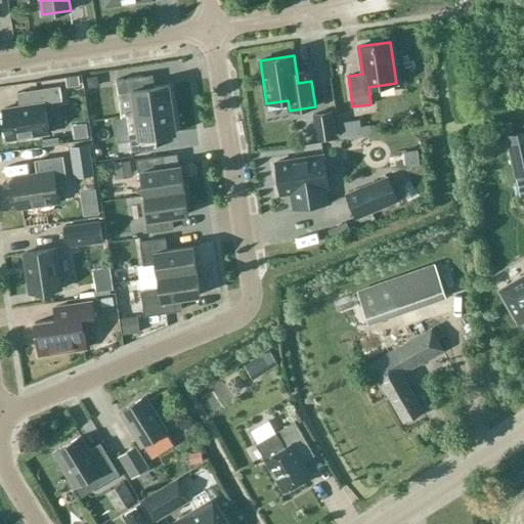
[(135,115),(172,108),(168,85),(143,88),(142,76),(116,80),(118,93),(132,91),(135,115)]
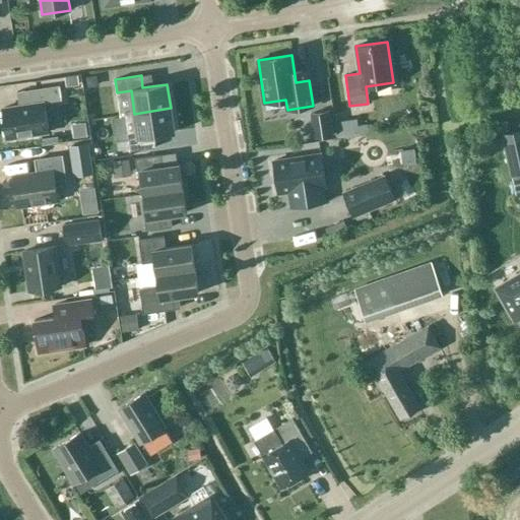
[(49,132),(44,103),(61,101),(59,85),(28,90),(31,105),(2,109),(7,138),(49,132)]
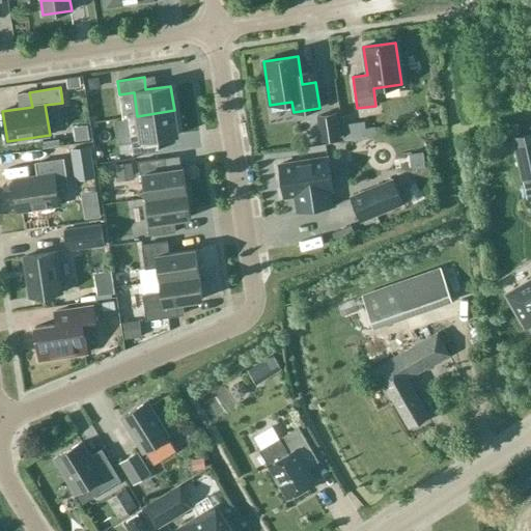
[(178,135),(174,110),(137,116),(140,139),(131,141),(133,155),(159,150),(158,138),(178,135)]
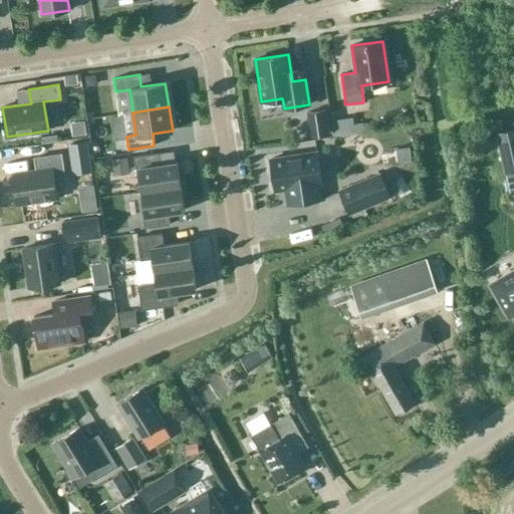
[(329,135),(325,109),(306,111),(310,137),(329,135)]
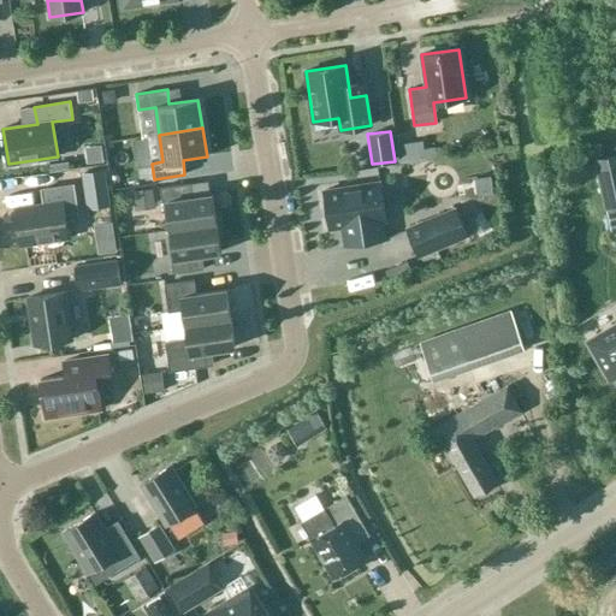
[(418,163),(415,143),(395,146),(397,165),(418,163)]
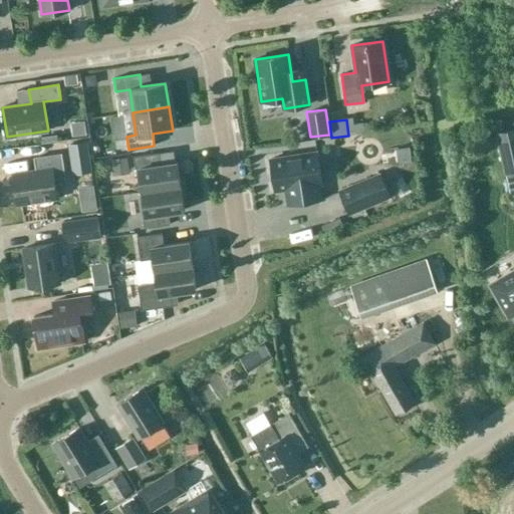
[(513,172),(513,129),(496,133),(506,174),(513,172)]
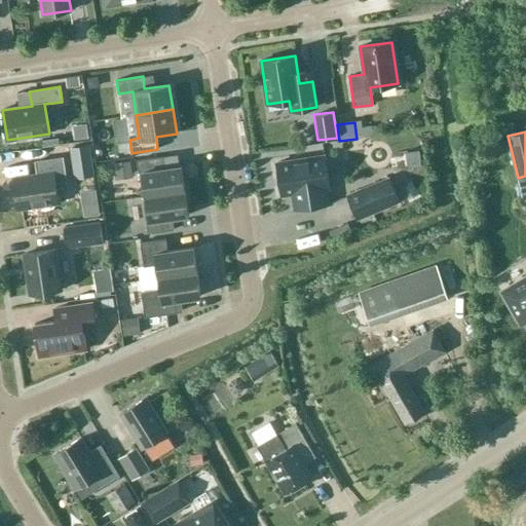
[(94,177),(88,146),(70,149),(75,180),(94,177)]
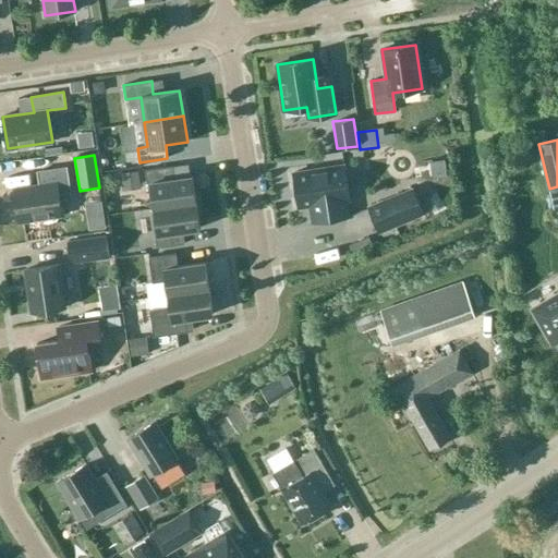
[(344,165),(292,173),(298,207),(311,205),(313,222),(348,218),(346,201),(350,199),(344,165)]
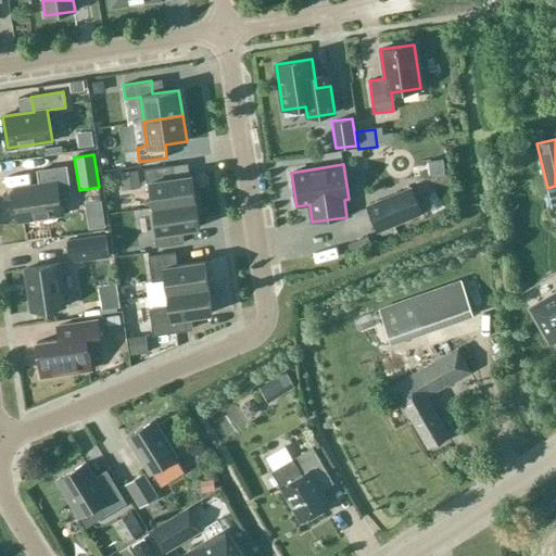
[(150,182),(153,207),(196,201),(191,176),(174,178),(173,165),(144,169),(147,182),(150,182)]
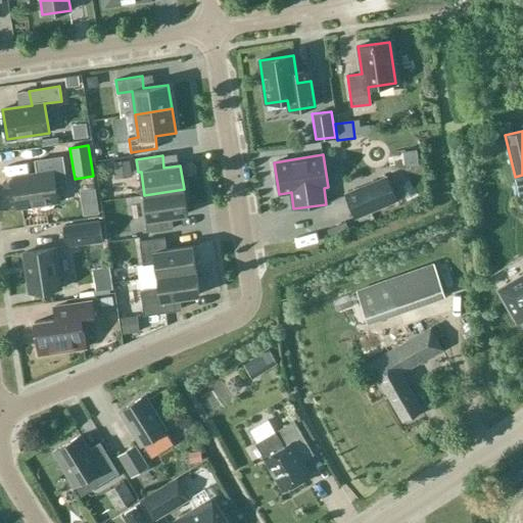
[(12,177),(17,208),(58,202),(55,182),(65,180),(62,156),(35,160),(37,174),(12,177)]
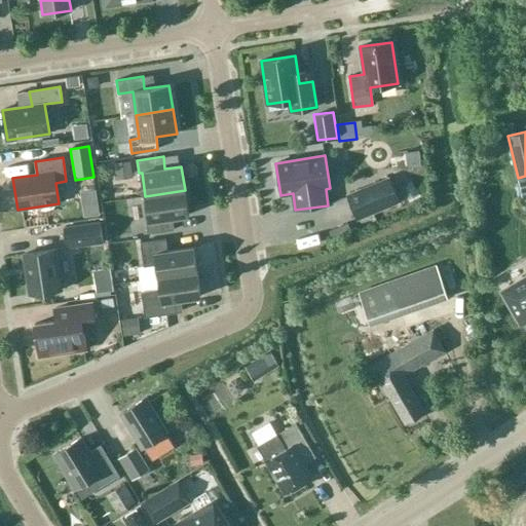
[(133,178),(130,161),(113,164),(116,181),(133,178)]
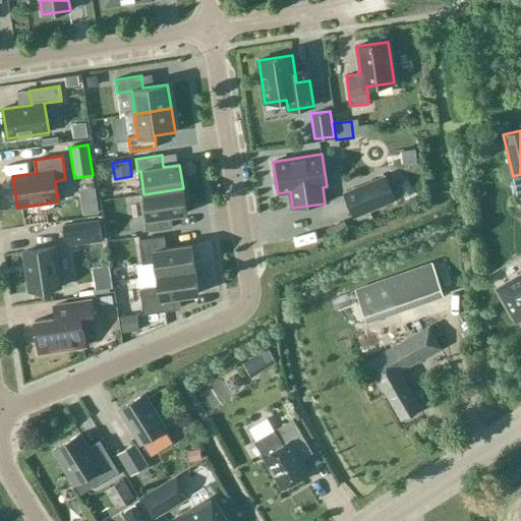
[(385,176),(344,194),(353,217),(395,199),(385,176)]
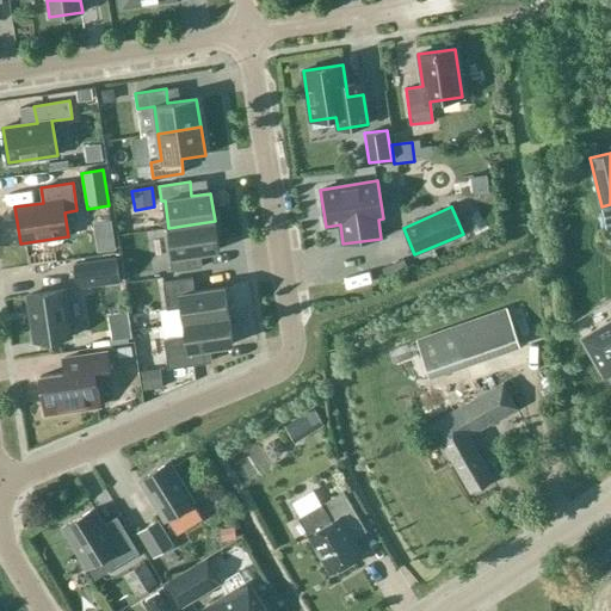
[(107,213),(91,215),(96,240),(112,236),(107,213)]
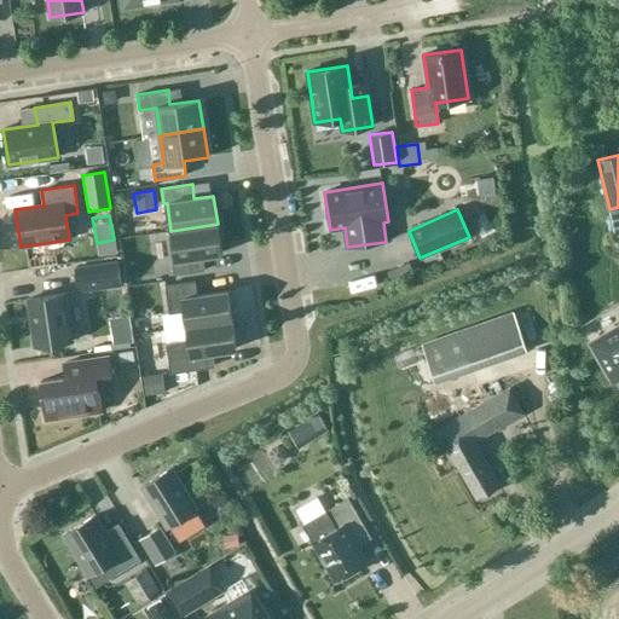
[(218,224),(171,231),(175,260),(172,260),(174,275),(204,271),(203,256),(221,253),(218,224)]
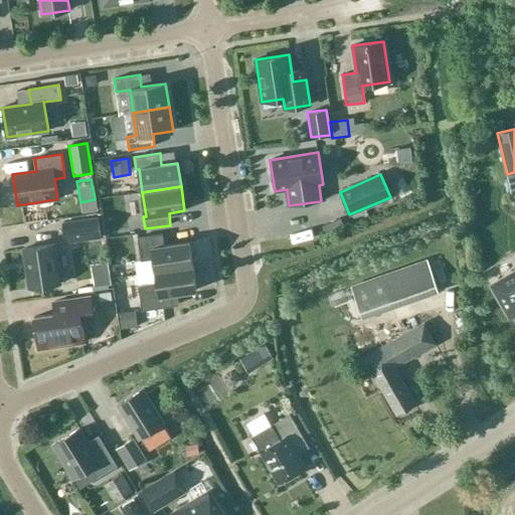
[(102,238),(99,217),(62,223),(65,243),(102,238)]
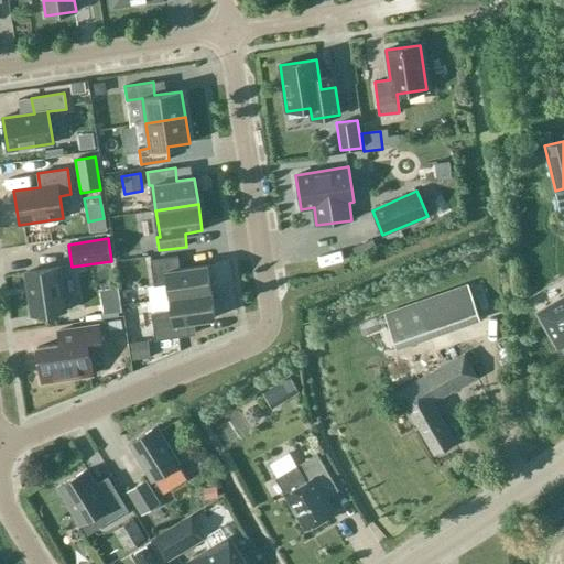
[(170,297),(210,292),(207,266),(180,270),(177,257),(150,260),(154,285),(167,284),(170,297)]
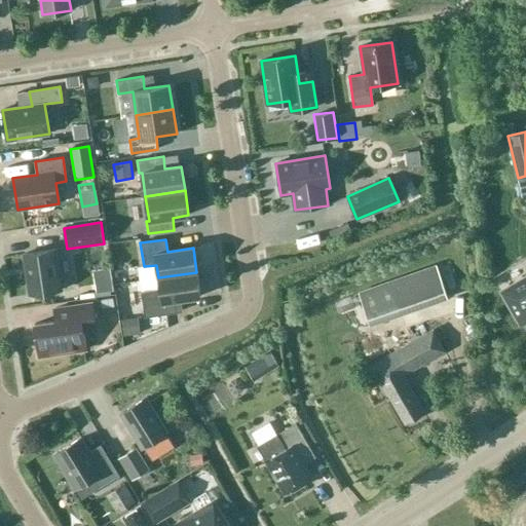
[(24,254),(30,295),(61,290),(54,250),(24,254)]
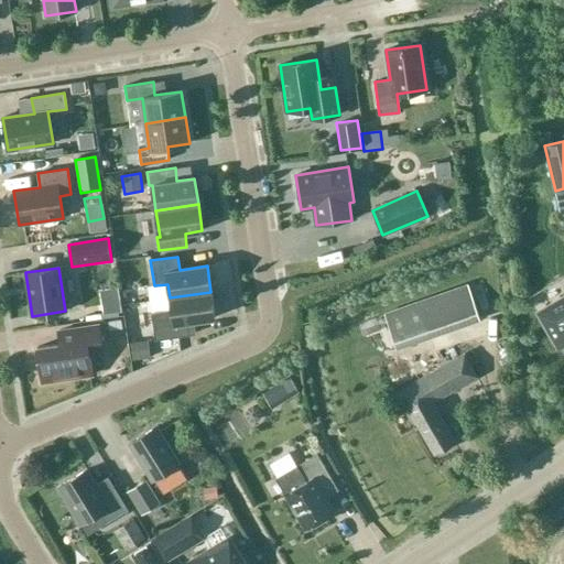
[(479,318),(467,283),(383,313),(396,347),(479,318)]
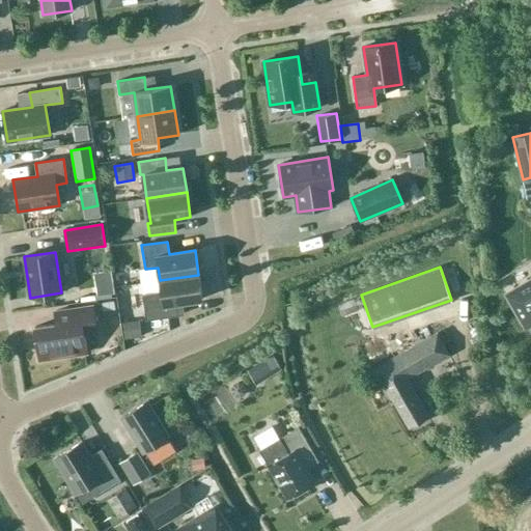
[(202,299),(198,275),(160,280),(162,291),(142,294),(146,319),(178,315),(176,303),(202,299)]
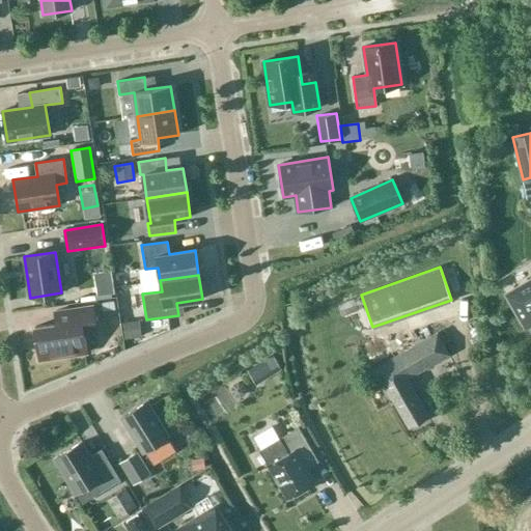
[(530,325),(530,278),(505,294),(522,323),(527,319),(530,325),(530,324),(530,325)]
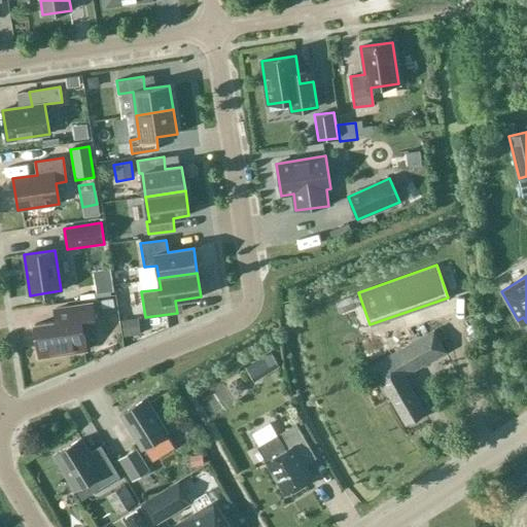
[(92,304),(67,307),(55,309),(56,321),(34,324),(39,357),(86,350),(83,331),(96,330),(92,304)]
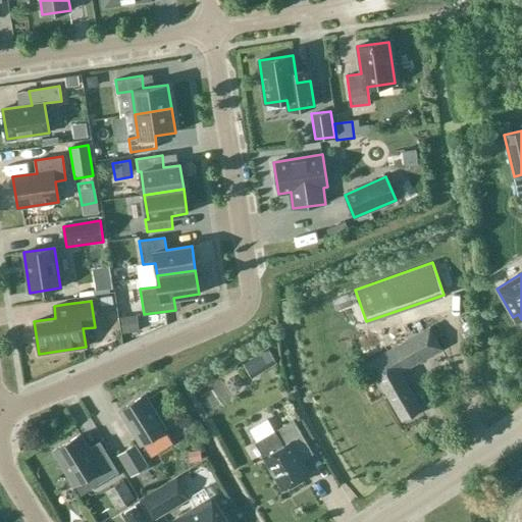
[(119,332),(138,330),(137,317),(118,319),(119,332)]
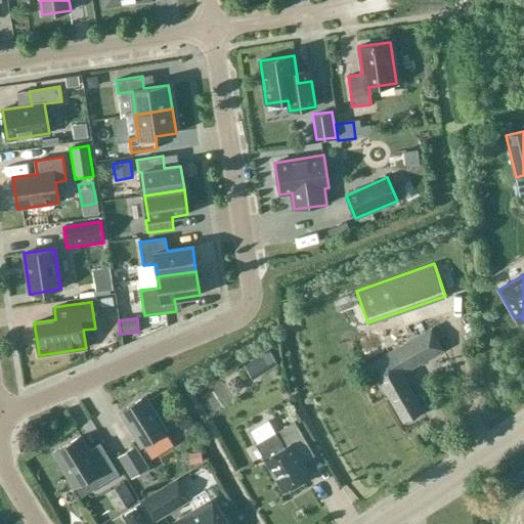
[(368,362),(379,382),(373,386),(378,395),(385,391),(385,392),(386,392),(403,422),(423,410),(401,373),(443,349),(431,328),(368,362)]
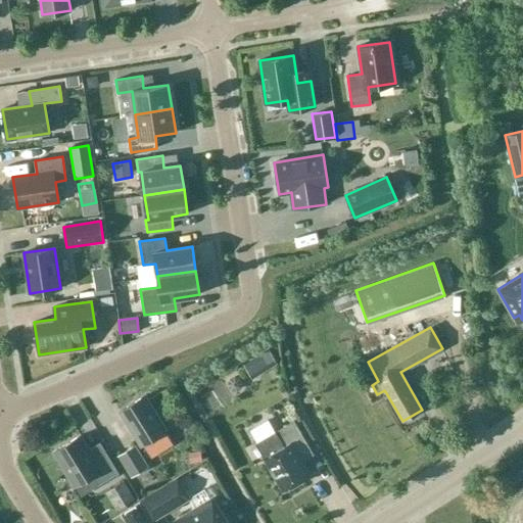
[(268,363),(262,353),(244,365),(250,374),(268,363)]
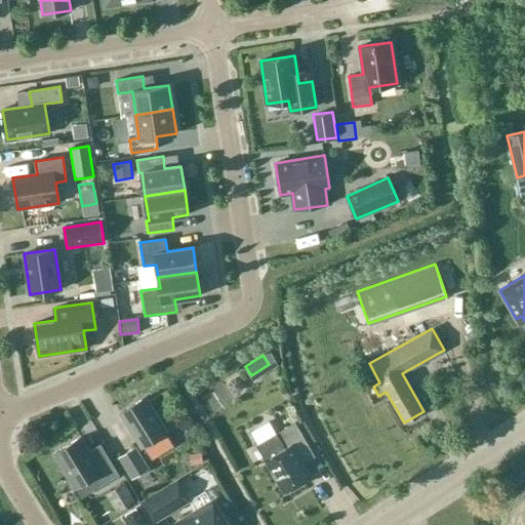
[(235,378),(230,381),(230,387),(232,391),(237,392),(241,389),(242,385),(239,379),(235,378)]
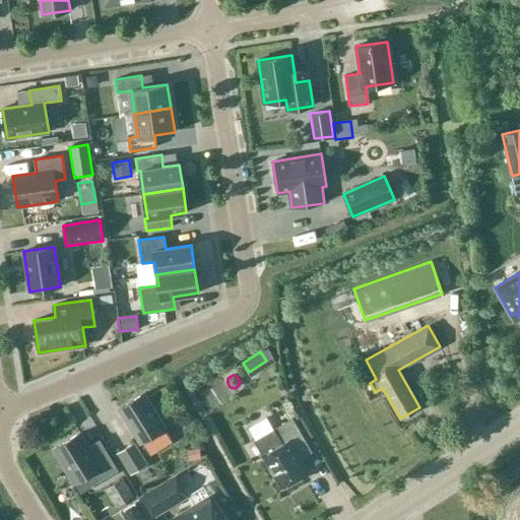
[(144,393),(119,409),(140,443),(166,427),(144,393)]
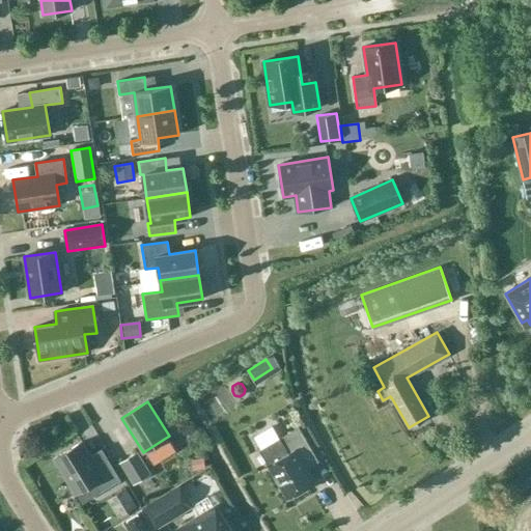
[(283,454),(274,441),(254,452),(262,468),(268,466),(286,498),(315,481),(307,467),(318,460),(299,426),(279,438),(287,452),(283,454)]
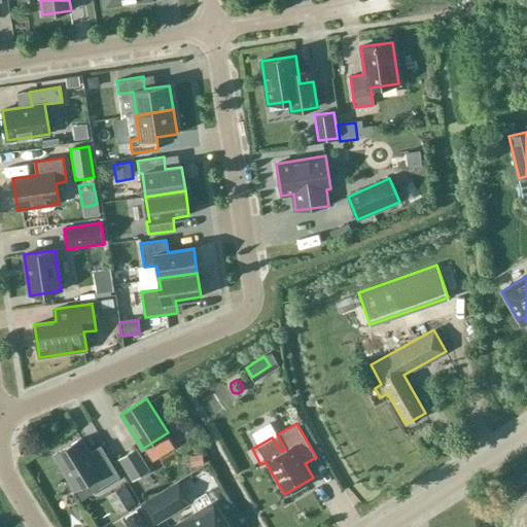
[(80,438),(54,455),(75,490),(94,480),(99,489),(118,477),(105,453),(94,460),(80,438)]
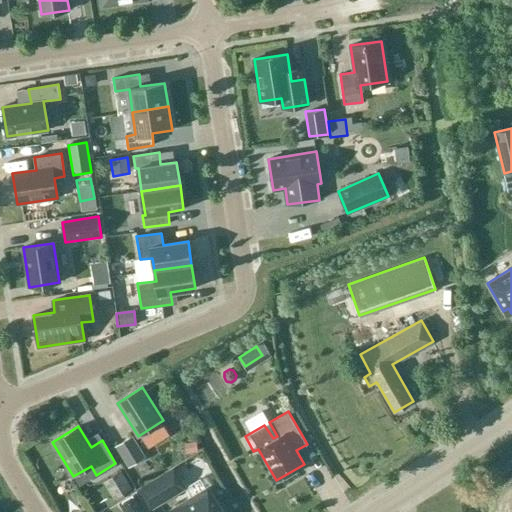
[(145,457),(131,434),(115,444),(129,467),(145,457)]
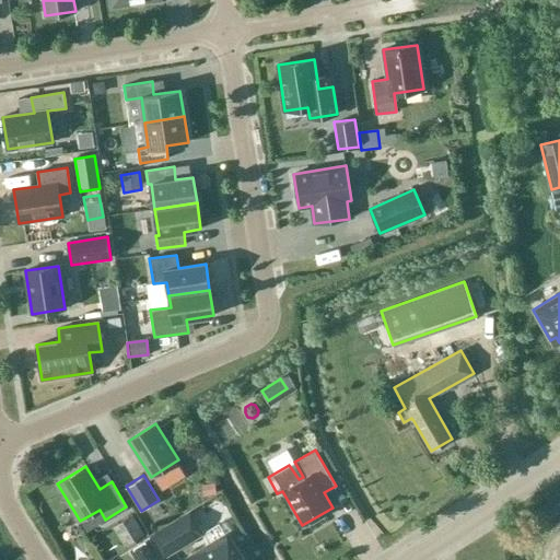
[(206,493),(190,502),(199,517),(214,508),(206,493)]
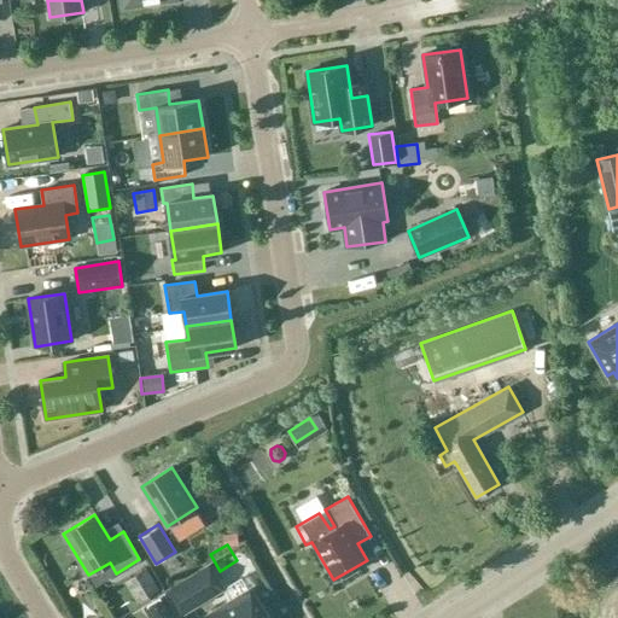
[(209,566),(168,592),(181,614),(222,589),(209,566)]
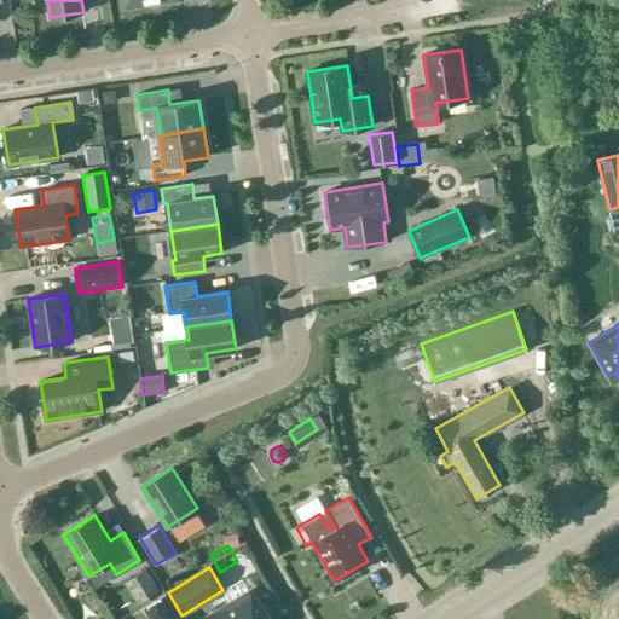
[(146,570),(126,583),(138,603),(158,591),(146,570)]
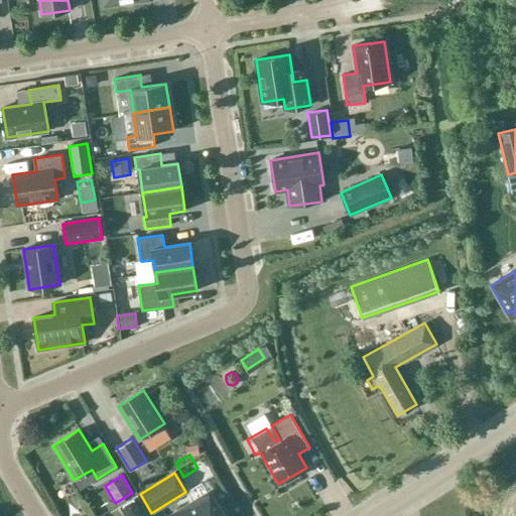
[(223,515),(209,493),(172,515),(223,515)]
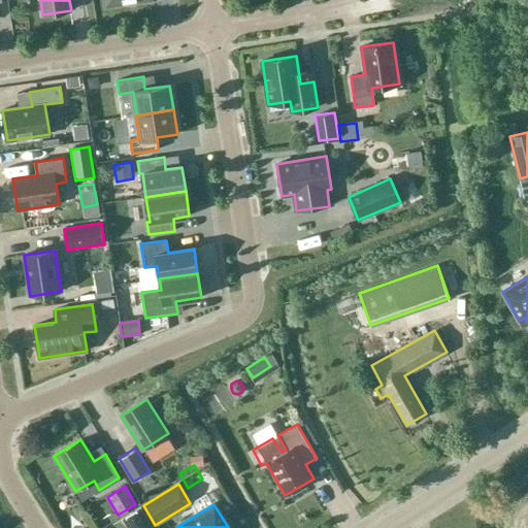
[(152,527),(140,507),(123,519),(128,527),(152,527)]
